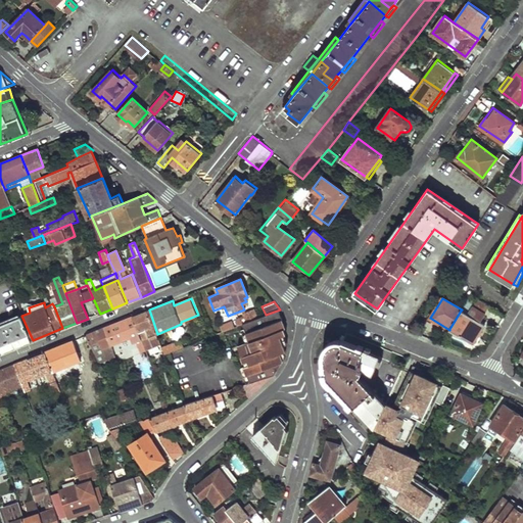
[(467,315),(461,311),(449,329),(473,343),(484,326),(479,323),(484,314),(473,306),(467,315)]
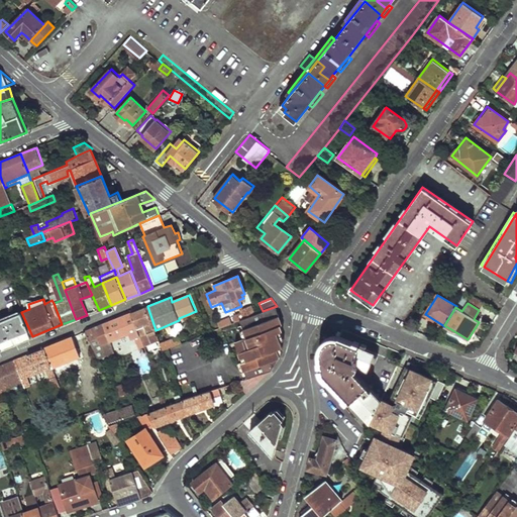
[(156,330),(147,306),(132,312),(137,325),(144,322),(150,338),(158,335),(156,330)]
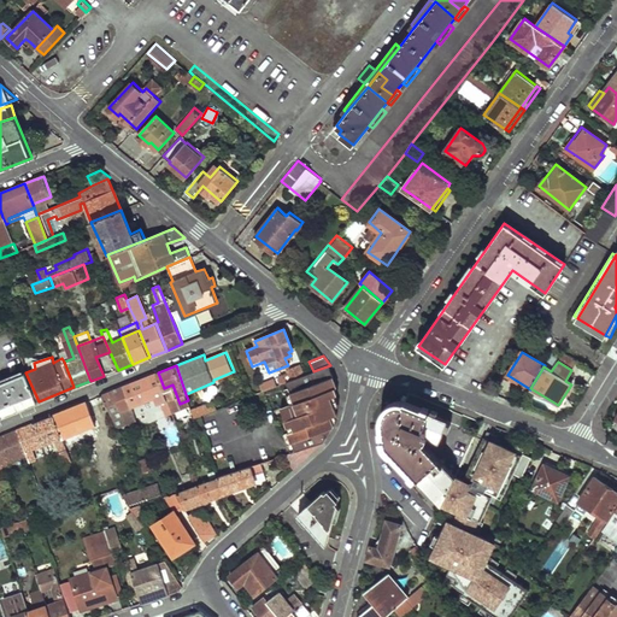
[(305,375),(301,365),(288,370),(289,372),(281,376),(283,383),(286,382),(292,380),(305,375)]
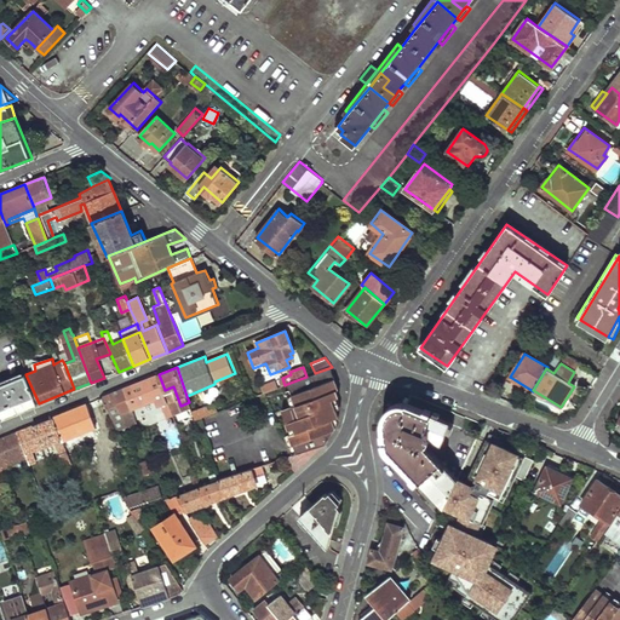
[(336,382),(332,367),(315,373),(306,377),(293,382),(287,384),(290,391),(296,406),(291,408),(286,409),(288,415),(283,417),(288,430),(292,428),(294,434),(290,435),(288,435),(291,445),(296,454),(325,445),(332,431),(334,426),(332,419),(327,420),(325,414),(334,411),(331,400),(328,392),(336,390),(338,389),(336,382)]
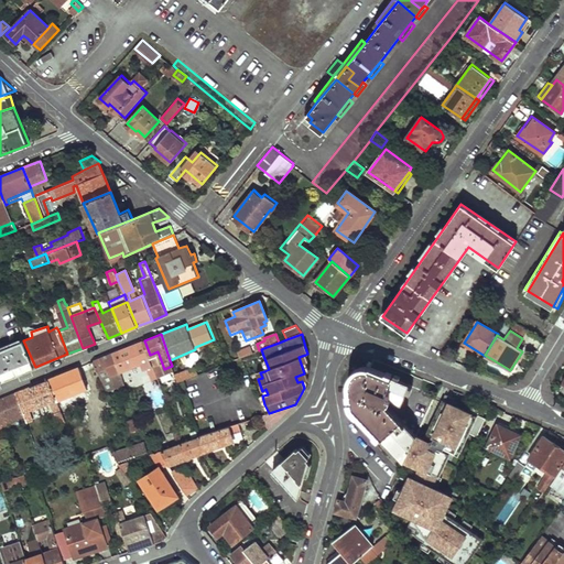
[(35,367),(23,340),(0,349),(0,373),(2,380),(35,367)]
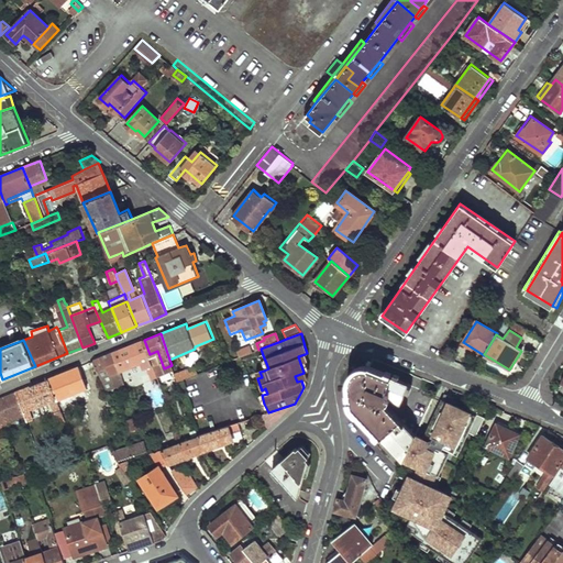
[(150,354),(144,340),(113,353),(120,371),(140,362),(142,368),(147,366),(153,378),(157,376),(155,372),(150,354)]
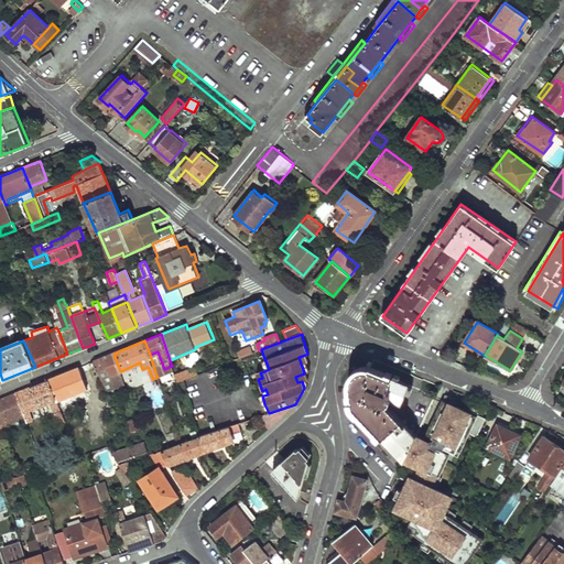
[(255,351),(252,346),(239,350),(242,357),(255,351)]
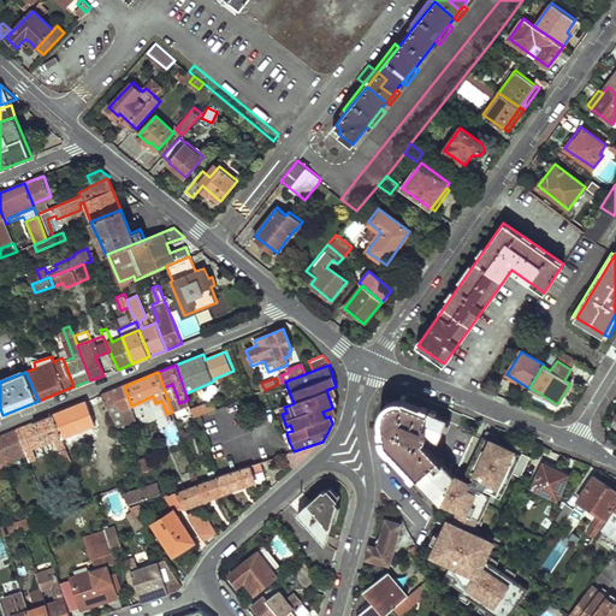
[(124,386),(106,394),(117,427),(136,419),(131,406),(124,386)]
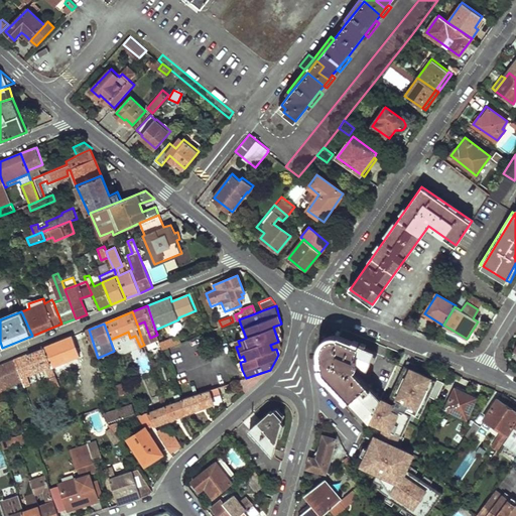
[(279,325),(273,327),(275,333),(279,332),(281,331),(279,325)]
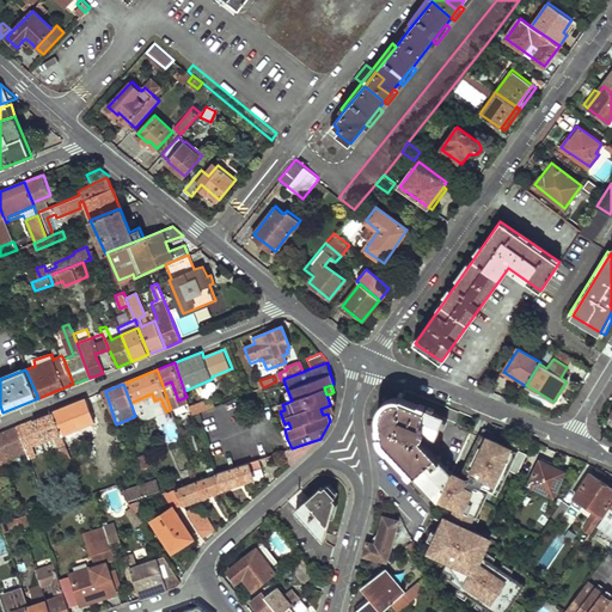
[(292,401),(286,386),(281,389),(287,403),(292,401)]
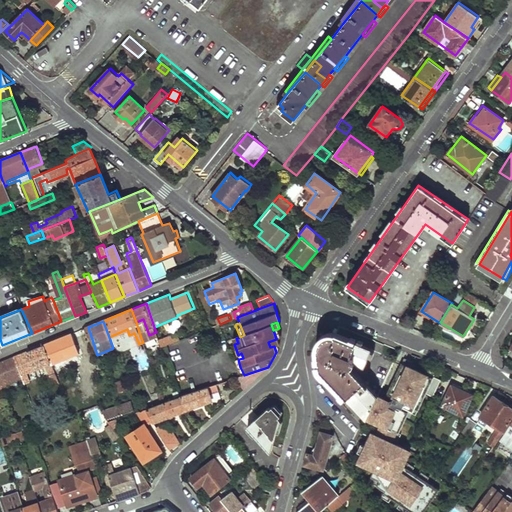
[(80,351),(73,333),(62,337),(69,356),(80,351)]
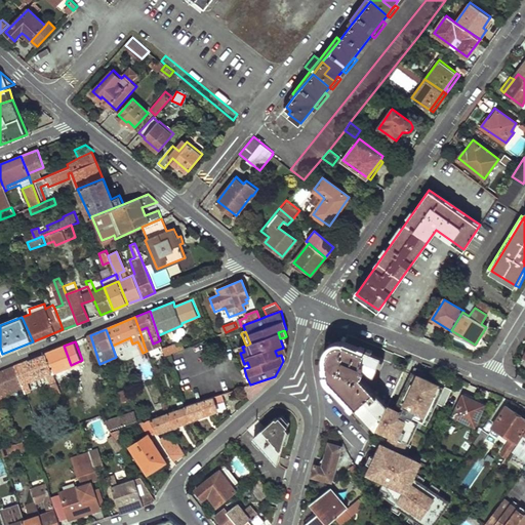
[(377,373),(385,357),(350,344),(347,342),(342,342),(337,345),(334,348),(331,352),(328,357),(327,362),(327,366),(327,370),(330,376),(332,380),(377,429),(389,405),(384,400),(385,398),(363,374),(368,369),(377,373)]
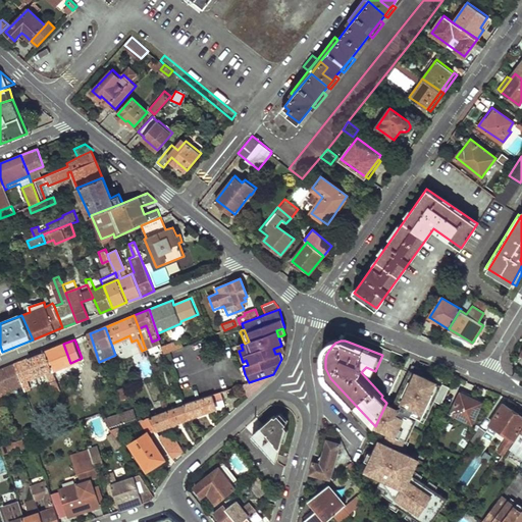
[(184,346),(181,342),(176,344),(175,342),(162,347),(164,354),(184,346)]
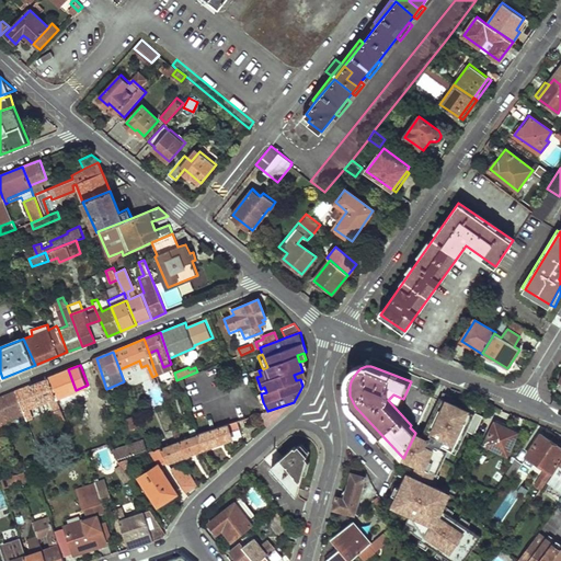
[(169,391),(160,368),(155,370),(157,375),(162,393),(169,391)]
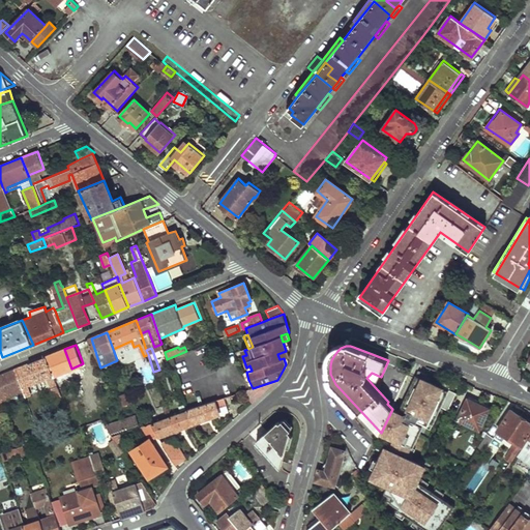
[(71,369),(64,349),(46,356),(53,376),(71,369)]
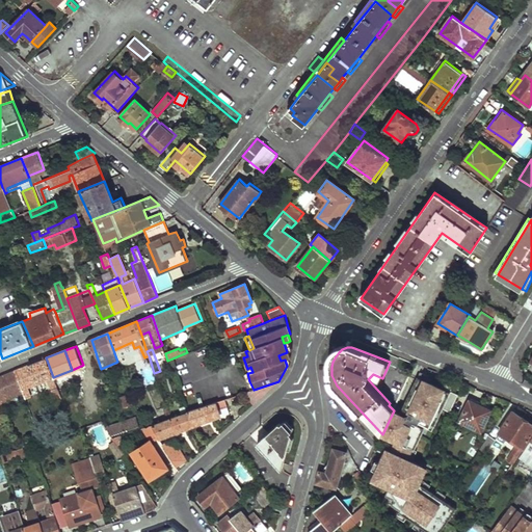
[(289,357),(287,352),(278,355),(281,361),(285,360),(287,358),(289,357)]
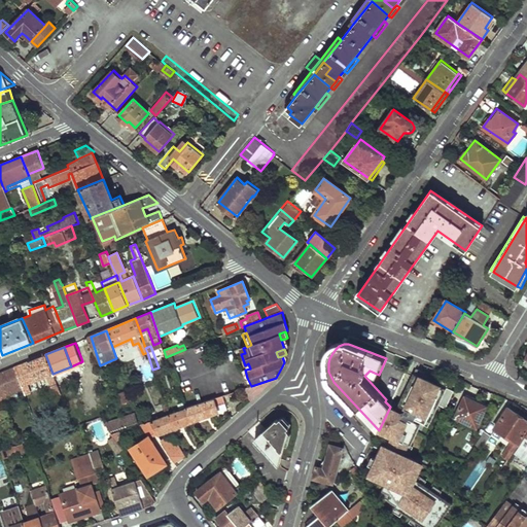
[(60,393),(45,354),(14,366),(22,388),(24,393),(29,391),(26,383),(45,375),(54,395),(60,393)]
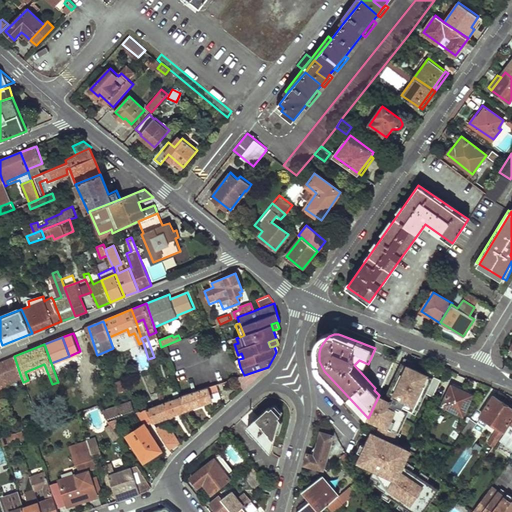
[(21,377),(14,356),(0,362),(0,393),(8,390),(5,383),(21,377)]
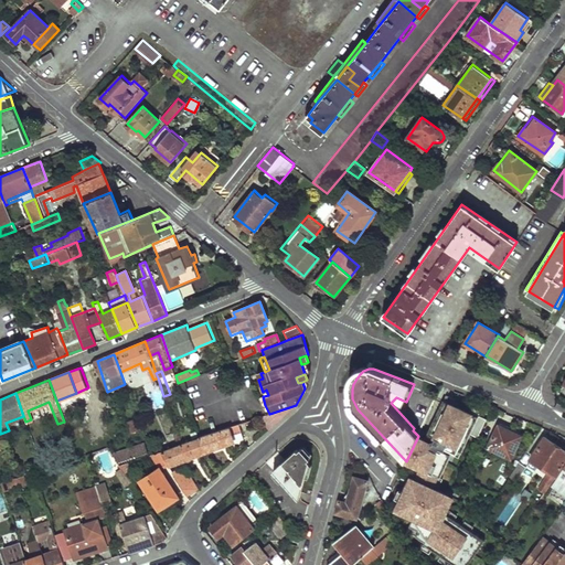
[(454,404),(457,398),(447,394),(445,400),(446,401),(445,403),(451,406),(452,404),(454,404)]
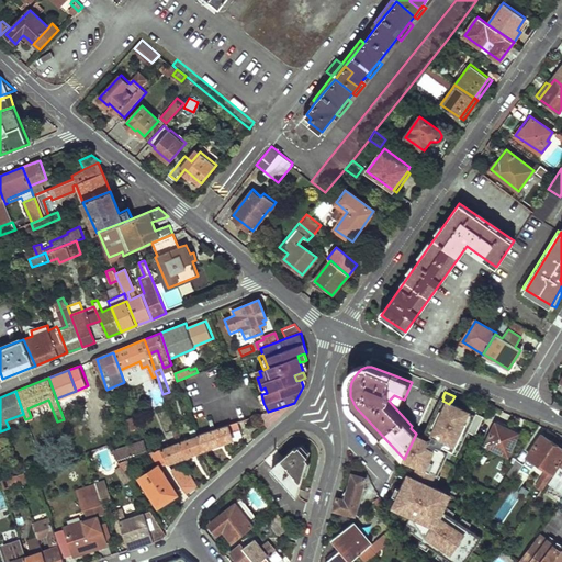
[(451,402),(450,402),(449,404),(442,401),(427,431),(425,438),(416,434),(404,459),(419,465),(414,476),(413,475),(405,490),(403,489),(394,506),(412,515),(407,523),(417,527),(415,532),(423,539),(422,540),(452,561),(465,561),(483,538),(444,510),(446,507),(441,504),(447,492),(431,484),(427,483),(428,480),(433,481),(436,473),(439,474),(452,446),(460,450),(469,430),(476,414),(468,409),(451,402)]
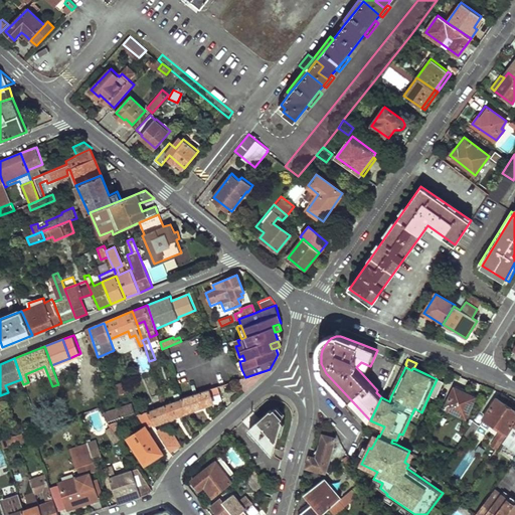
[(245,391),(270,369),(245,377),(240,378),(234,380),(245,391)]
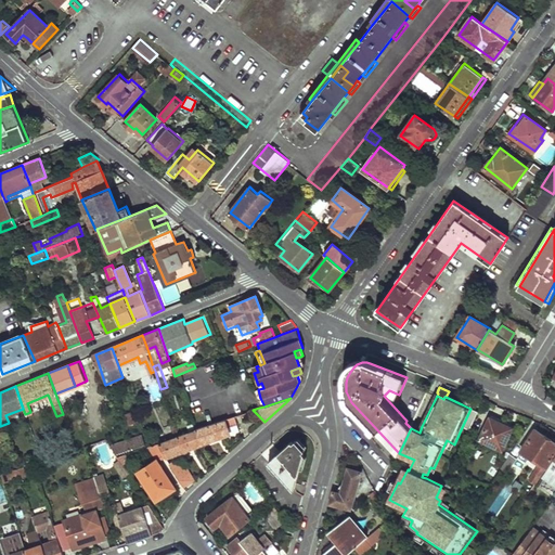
[(462,404),(470,409),(470,408),(473,403),(464,399),(462,404)]
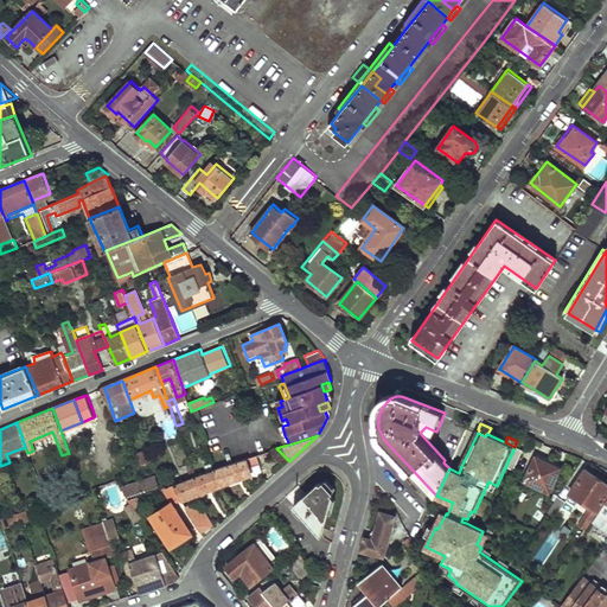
[(506,467),(513,471),(523,451),(515,446),(515,447),(506,465),(506,466),(506,467)]
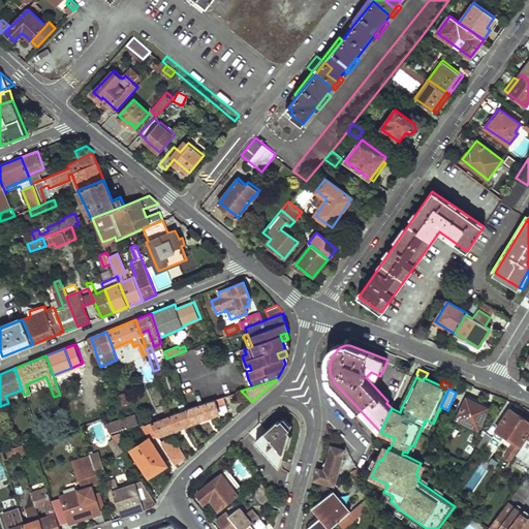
[(225,406),(222,397),(184,408),(192,423),(216,414),(214,410),(224,407),(225,406)]
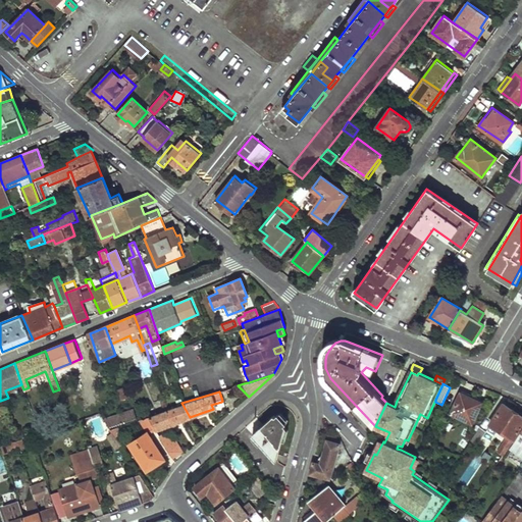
[(481,403),(461,393),(451,413),(472,422),(481,403)]
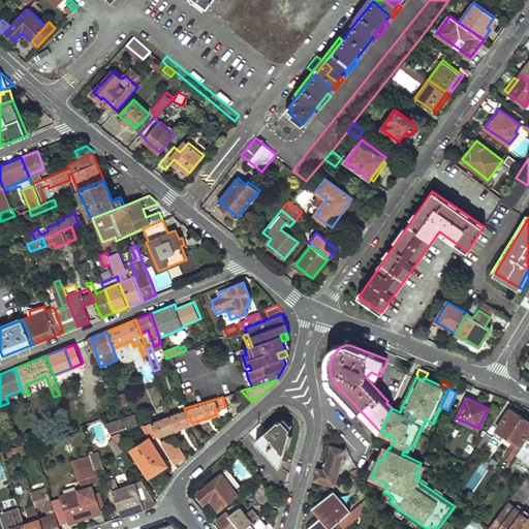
[(402,406),(394,402),(392,408),(400,412),(402,406)]
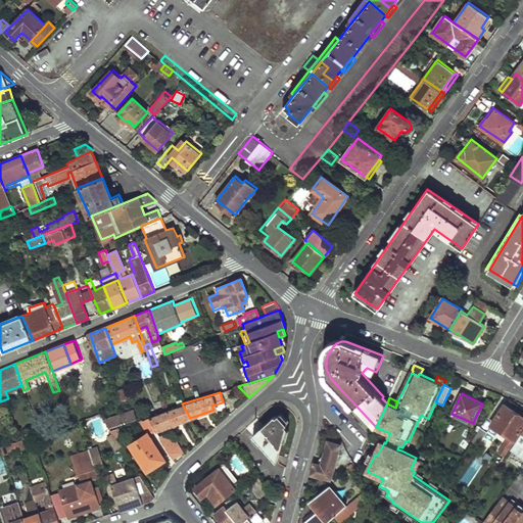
[(190,418),(182,403),(164,412),(165,413),(148,419),(155,430),(157,433),(179,424),(191,419),(190,418)]
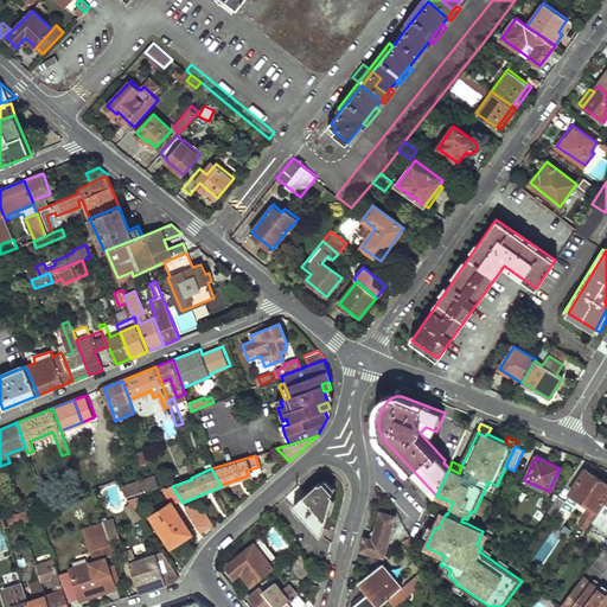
[(606,493),(606,483),(586,470),(570,493),(588,506),(567,537),(574,542),(606,493)]
